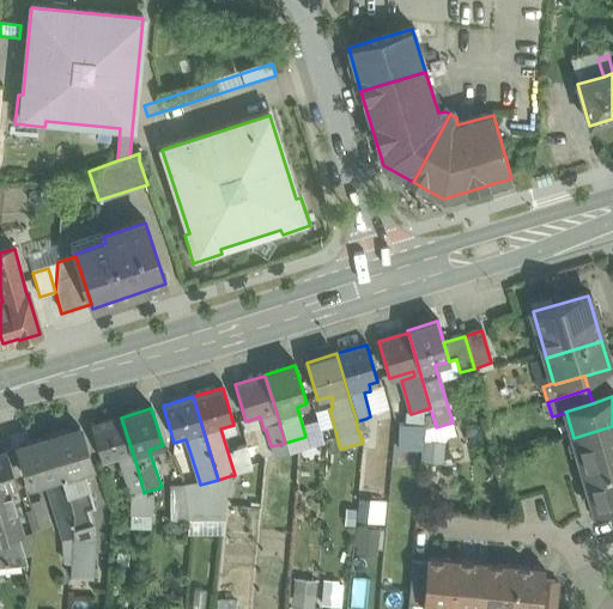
[(430,408),(411,414),(407,420),(407,427),(420,427),(425,427),(426,416),(432,414),(430,408)]
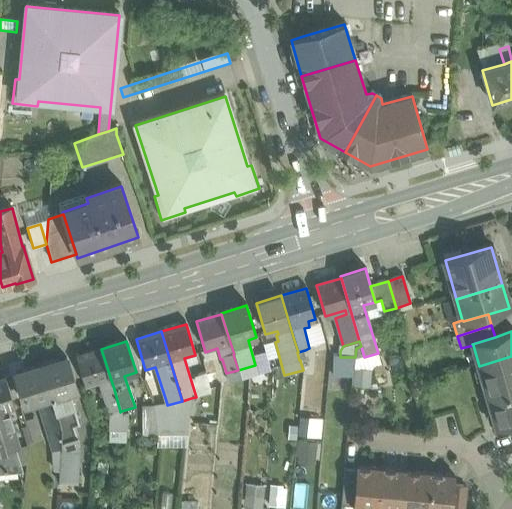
[(361,346),(356,348),(355,357),(354,360),(364,357),(361,346)]
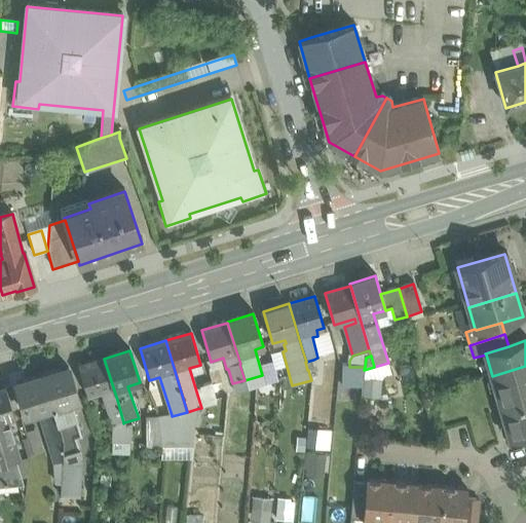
[(117,400),(114,390),(104,359),(78,367),(88,398),(102,394),(113,426),(123,422),(117,400)]
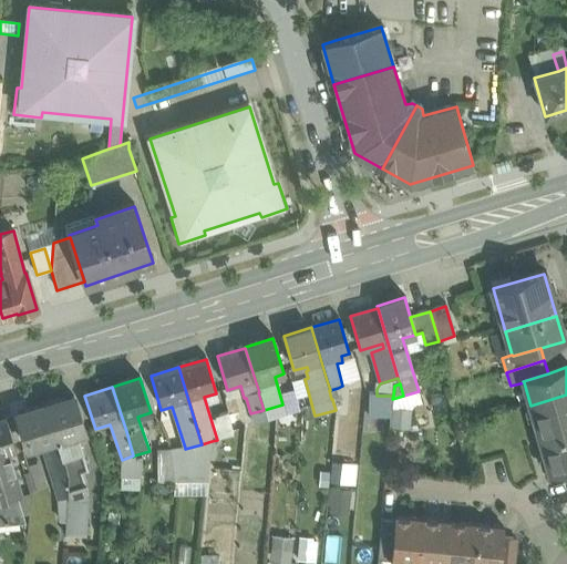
[(330,390),(329,390),(331,399),(332,399),(333,403),(341,401),(338,388),(330,390)]
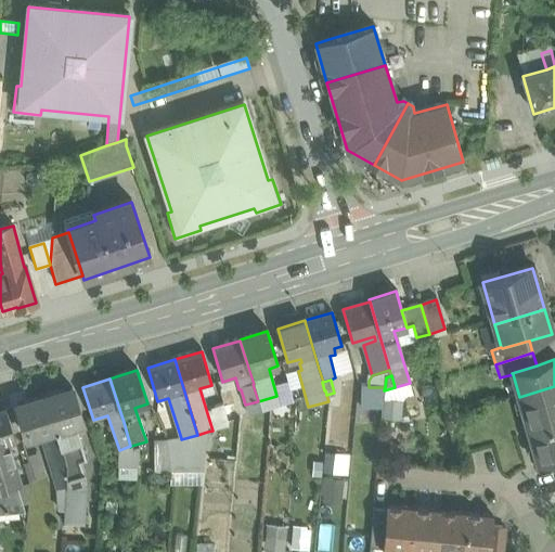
[(554,386),(519,397),(539,464),(554,459),(554,386)]
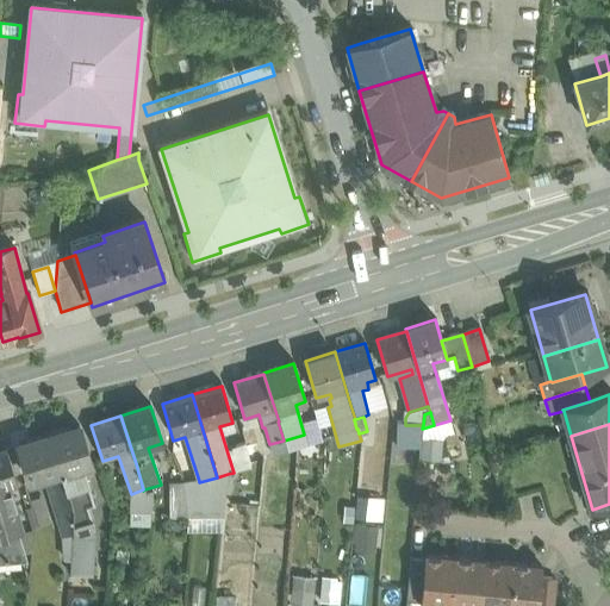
[(405,425),(397,425),(397,442),(418,443),(418,425),(405,425)]
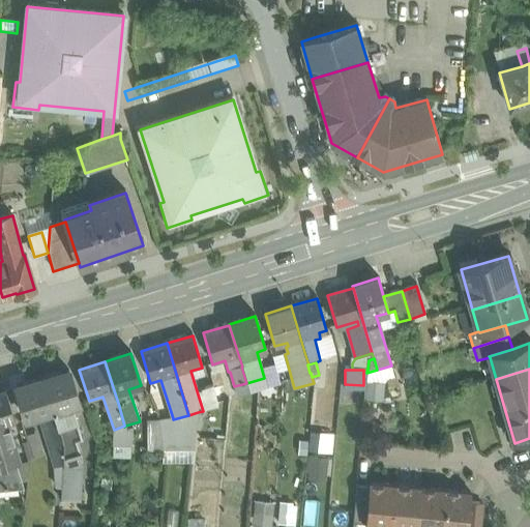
[(80,405),(69,372),(42,380),(53,412),(63,446),(65,450),(64,451),(63,460),(81,455),(77,442),(83,441),(71,407),(80,405)]
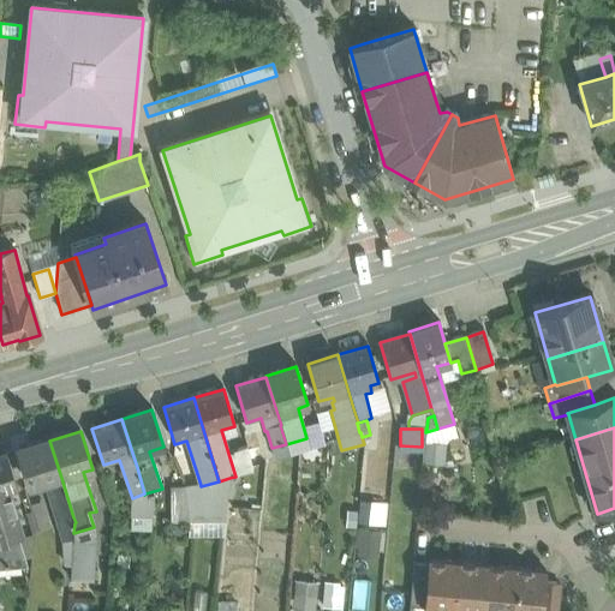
[(61,478),(49,441),(18,450),(30,487),(45,483),(57,522),(73,517),(61,478)]
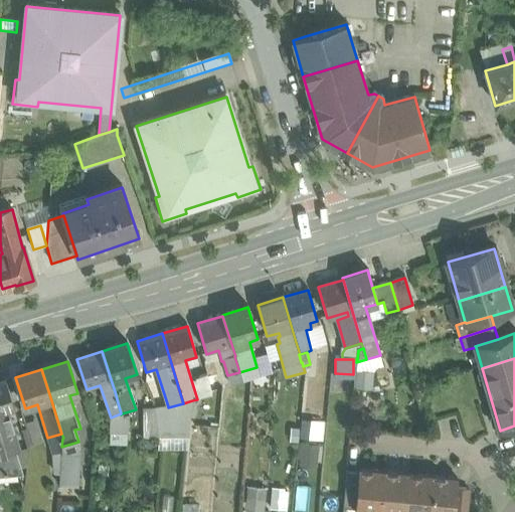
[(239,372),(227,375),(231,387),(242,383),(239,372)]
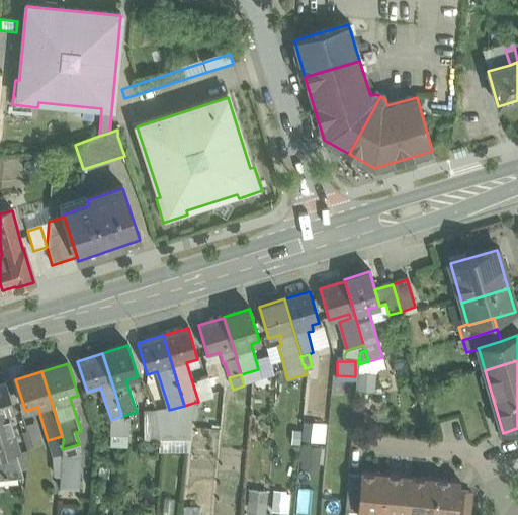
[(209,380),(196,384),(201,401),(213,397),(212,394),(213,394),(210,382),(209,380)]
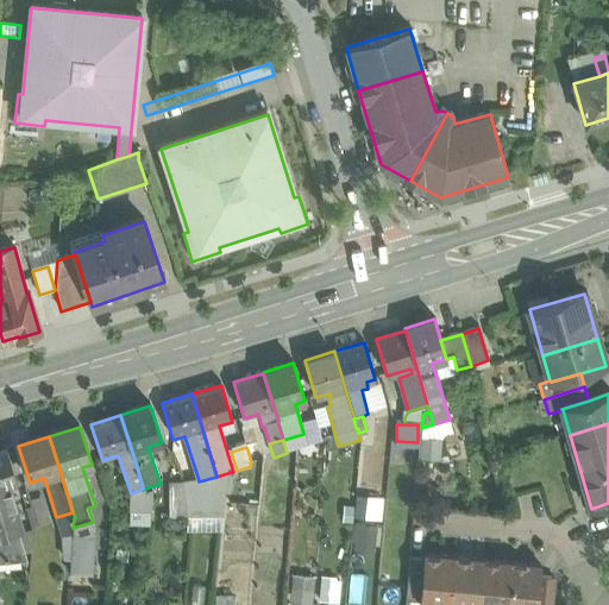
[(257,447),(248,449),(251,462),(261,460),(257,447)]
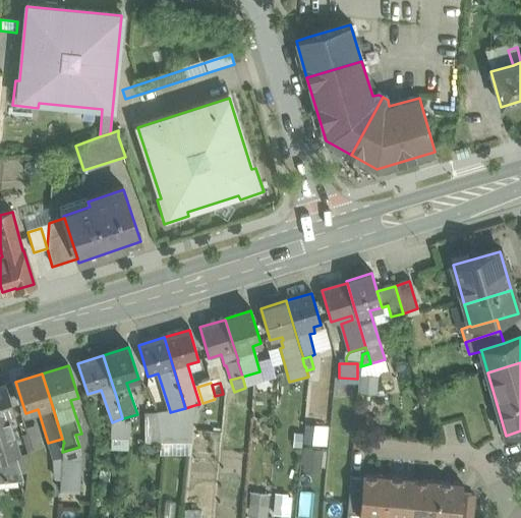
[(20,456),(9,418),(15,417),(5,385),(0,386),(0,459),(1,462),(0,462),(0,482),(21,480),(15,458),(20,456)]
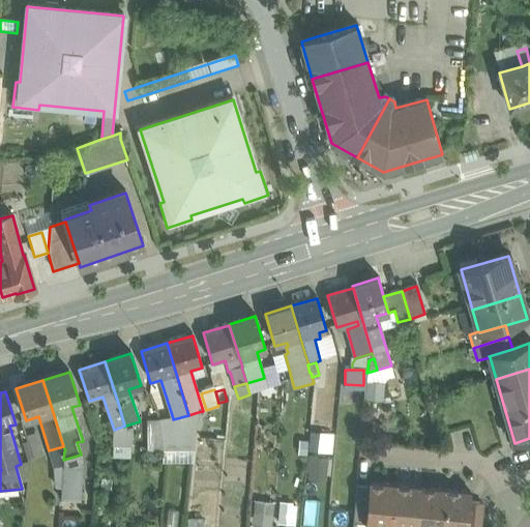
[(100,434),(93,411),(87,413),(95,441),(99,440),(100,434)]
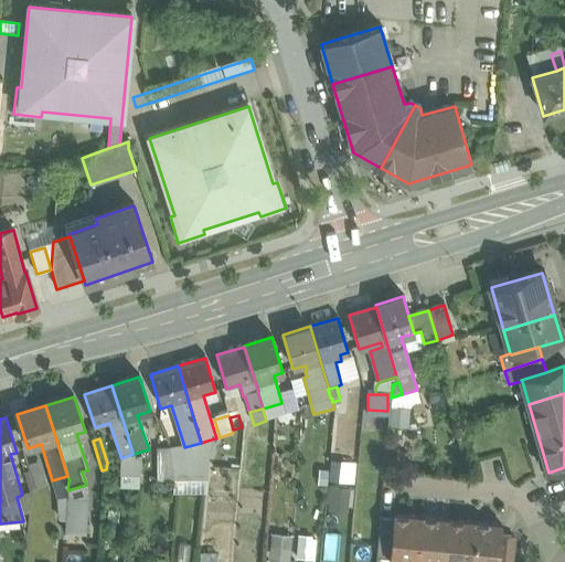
[(201,443),(184,447),(184,446),(170,449),(174,481),(206,481),(211,439),(201,443)]
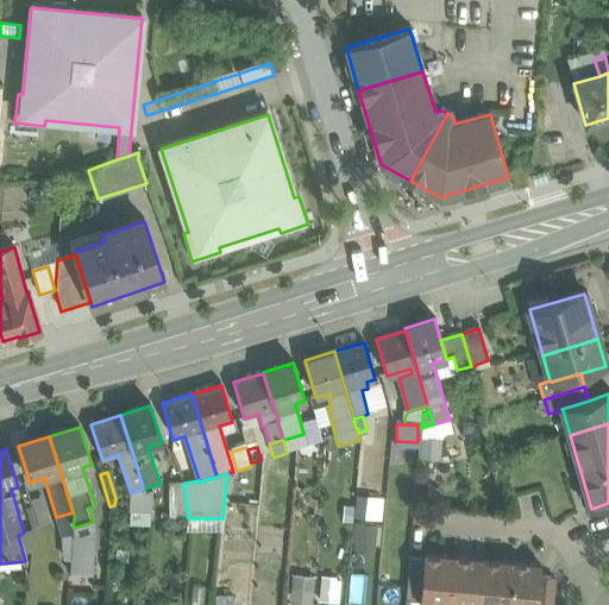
[(183,484),(169,486),(169,518),(188,518),(183,484)]
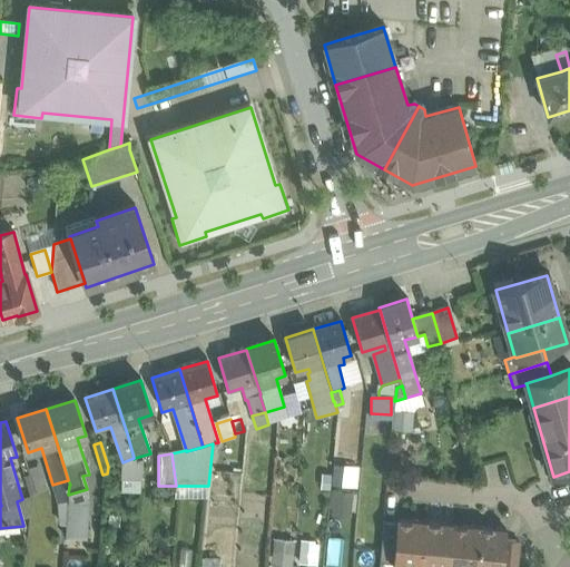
[(134,458),(123,462),(121,479),(143,479),(143,463),(136,465),(135,458),(134,459),(134,458)]
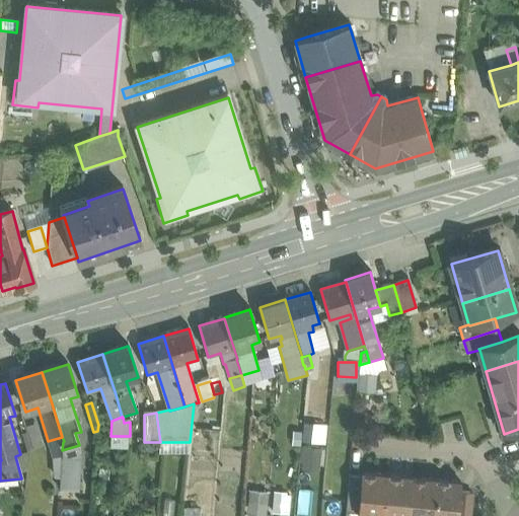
[(62,437),(48,441),(53,458),(62,456),(62,453),(62,450),(63,442),(64,441),(62,437)]
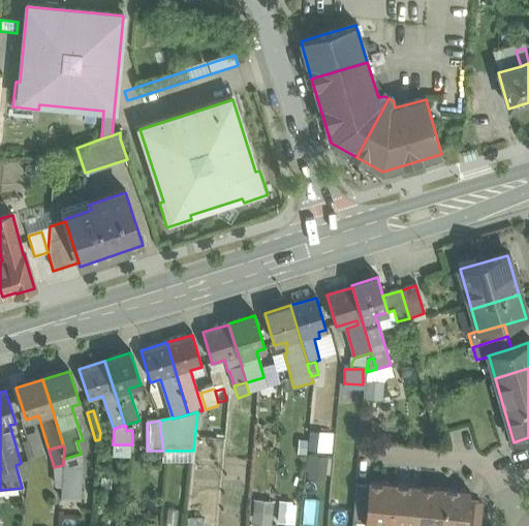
[(81,454),(63,459),(63,461),(63,465),(63,471),(61,501),(81,501),(82,466),(81,454)]
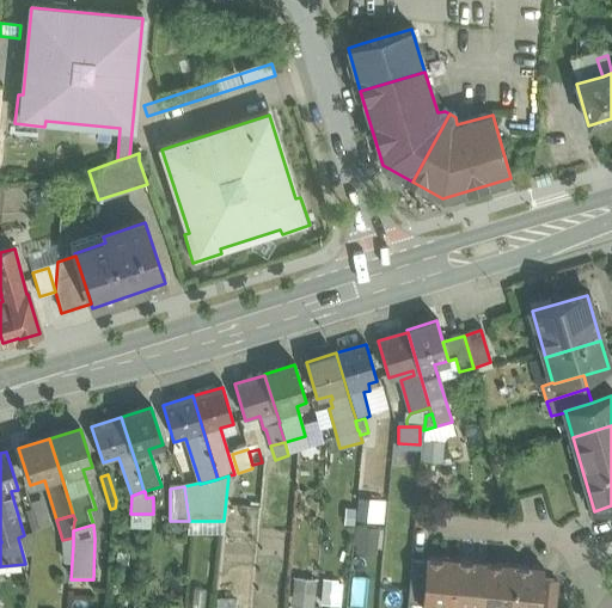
[(377,556),(377,527),(355,527),(355,554),(377,556)]
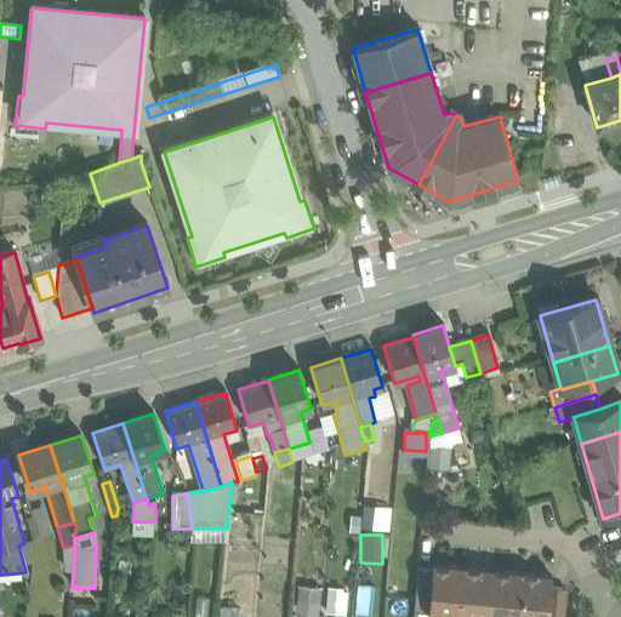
[(74,546),(63,548),(66,555),(74,553),(74,546)]
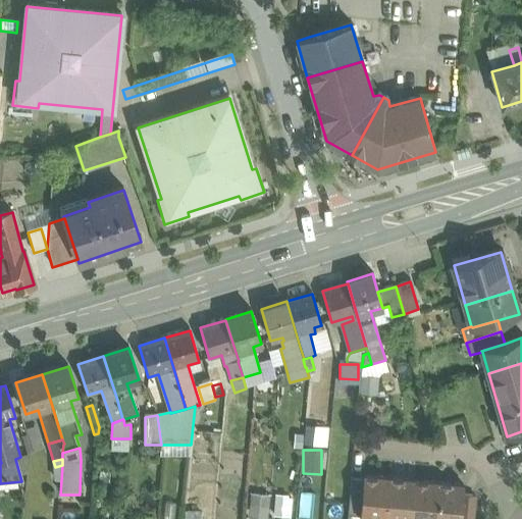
[(389,479),(364,477),(363,481),(360,518),(386,518),(389,479)]
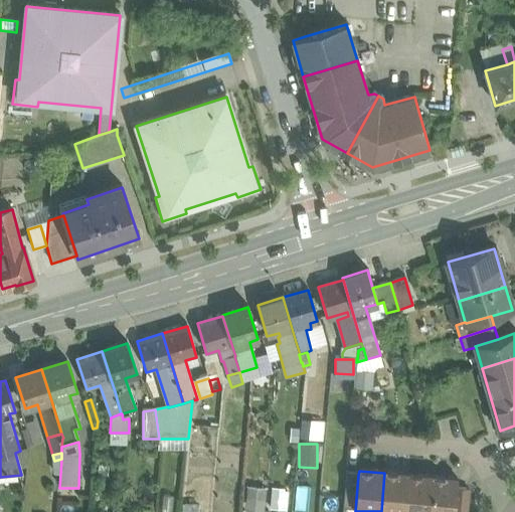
[(404,511),(408,476),(384,473),(381,511),(404,511)]
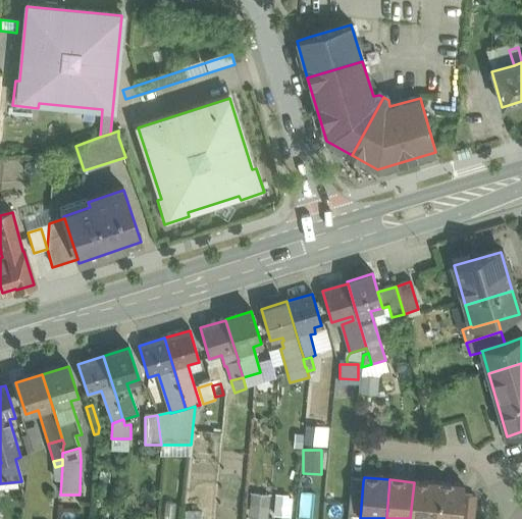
[(363,481),(351,480),(348,517),(360,518),(363,481)]
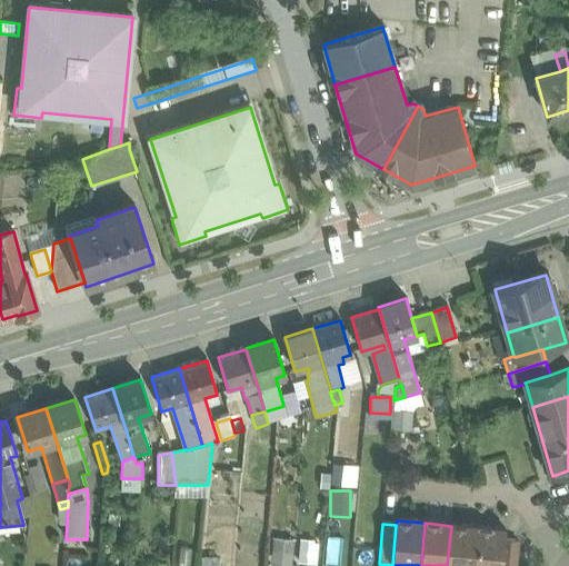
[(473,565),(478,528),(451,526),(447,565),(473,565)]
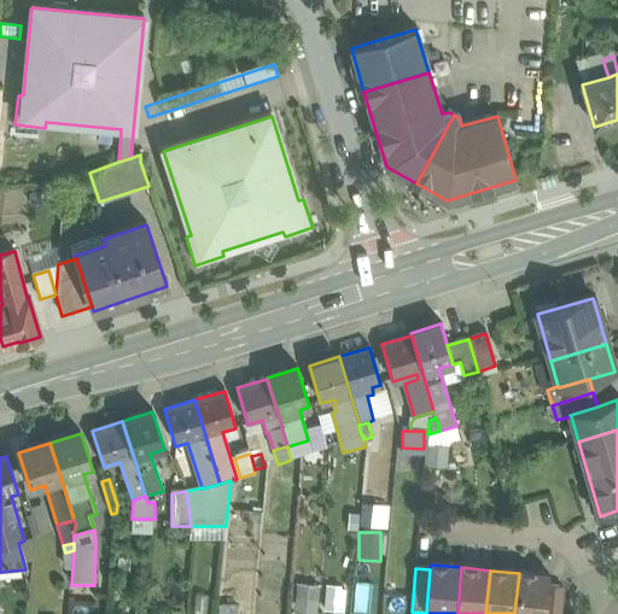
[(548,576),(519,573),(514,613),(543,613),(547,588),(548,576)]
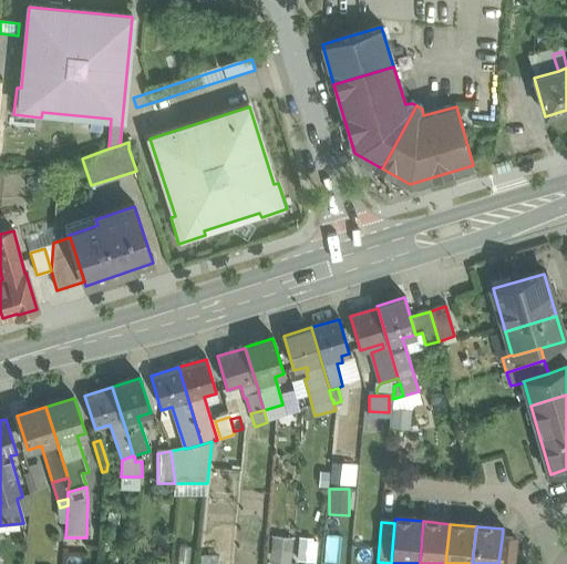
[(297,537),(297,562),(315,562),(316,539),(297,537)]
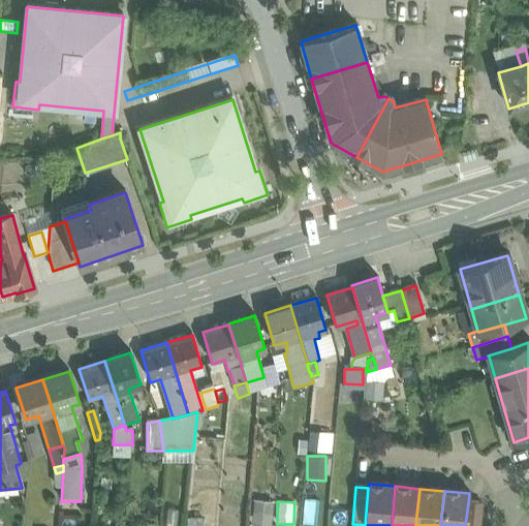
[(272,504),(255,502),(254,519),(271,521),(272,504)]
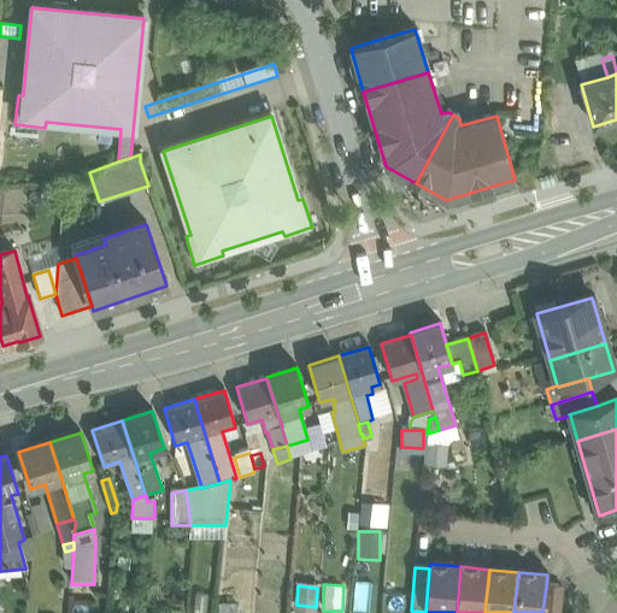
[(557,612),(560,588),(546,587),(542,612),(557,612)]
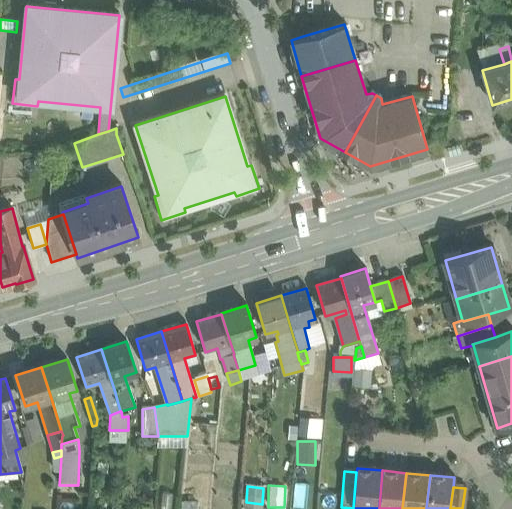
[(171,508),(173,495),(162,494),(160,508),(171,508)]
